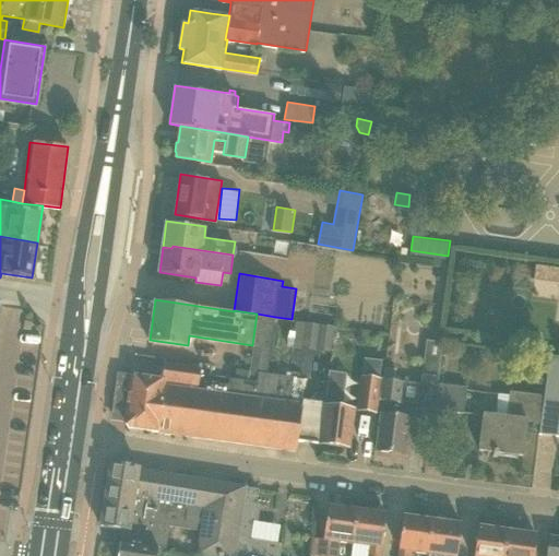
[(275,317),(257,314),(252,345),(253,345),(251,355),(250,355),(248,369),(247,378),(259,379),(256,398),(249,442),(296,449),(297,439),(319,441),(324,401),(323,401),(301,398),(301,401),(288,400),(293,376),(266,371),(275,317)]
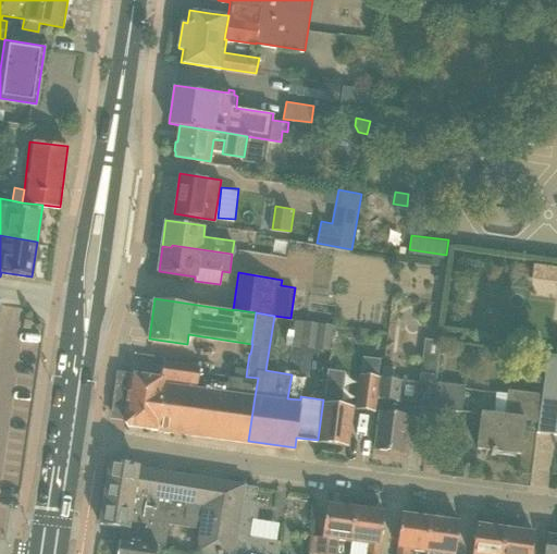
[(297,343),(329,349),(333,323),(301,318),(297,343)]
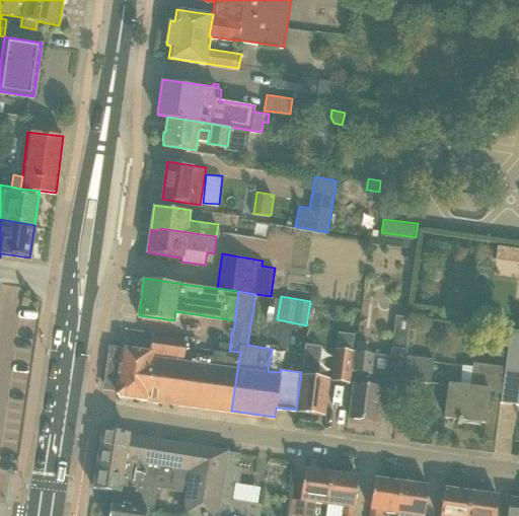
[(411,315),(412,303),(404,302),(402,315),(409,315),(411,315)]
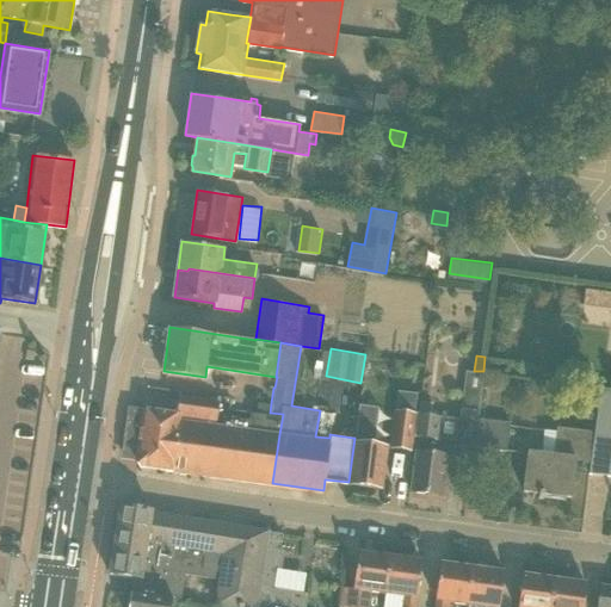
[(454,444),(473,445),(476,417),(481,371),(474,371),(466,370),(461,417),(417,413),(414,435),(418,435),(411,490),(442,494),(444,472),(450,472),(454,444)]
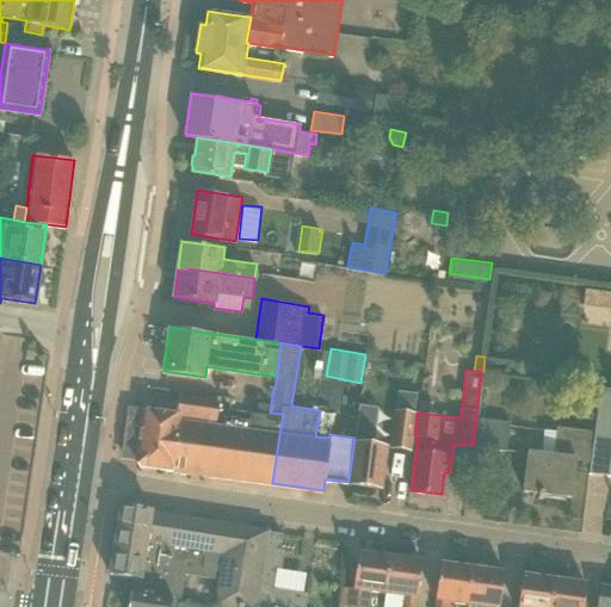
[(590,459),(588,471),(610,474),(610,386),(600,385),(594,431),(590,459)]
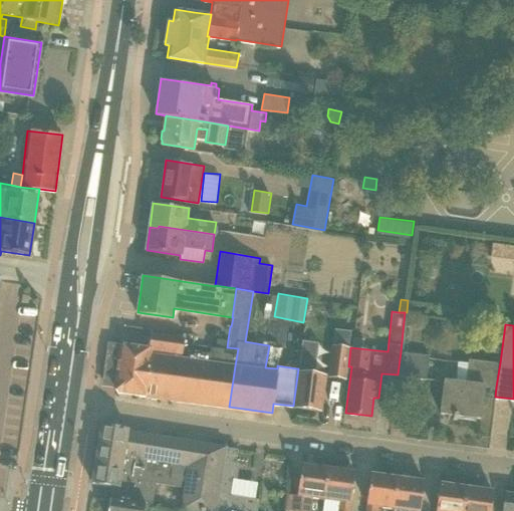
[(147,343),(149,345),(149,347),(109,342),(104,378),(114,380),(113,386),(118,392),(229,407),(235,365),(238,348),(227,347),(216,346),(216,347),(211,346),(210,353),(188,350),(187,356),(182,356),(184,336),(151,331),(150,336),(148,337),(147,343)]
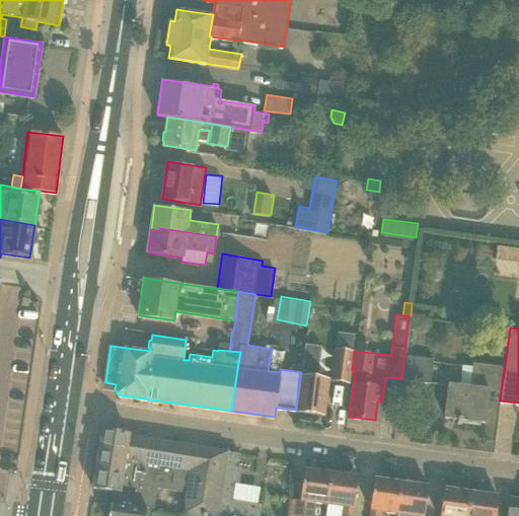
[(219,342),(218,350),(229,351),(230,343),(219,342)]
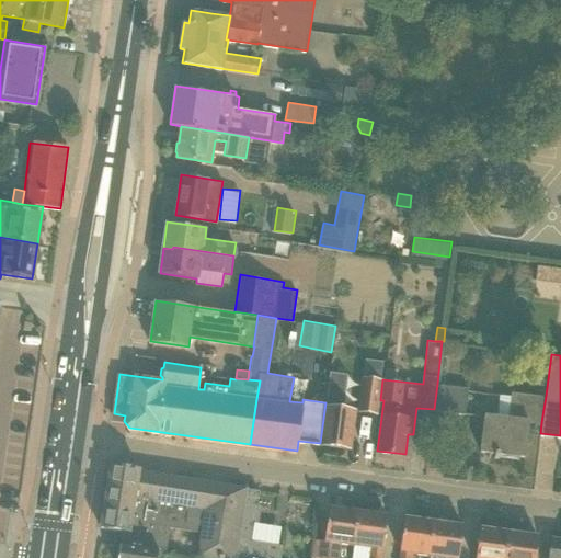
[(330,371),(324,402),(325,402),(320,443),(350,446),(352,424),(354,408),(341,406),(346,373),(330,371)]
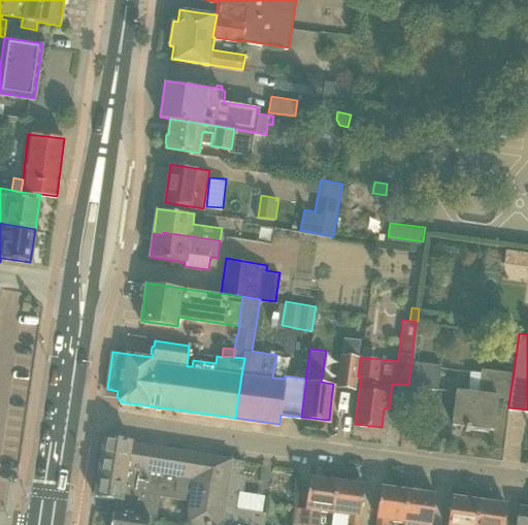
[(359,356),(341,354),(337,385),(355,387),(359,356)]
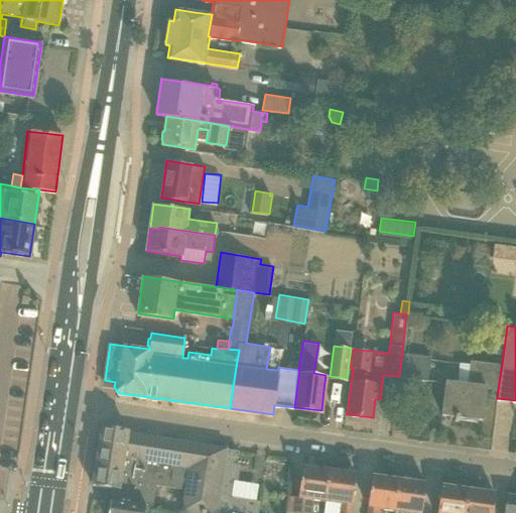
[(402,353),(399,376),(427,380),(430,356),(402,353)]
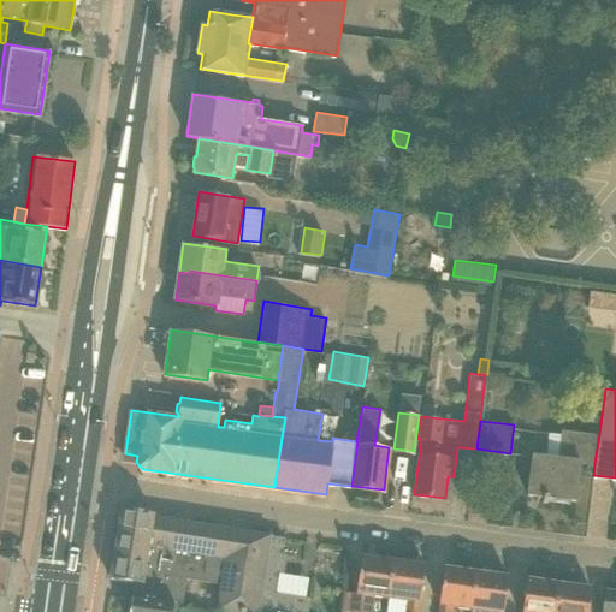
[(533,453),(531,469),(527,493),(543,495),(543,500),(548,500),(548,495),(575,499),(580,462),(591,463),(593,433),(561,429),(561,434),(549,432),(545,455),(533,453)]
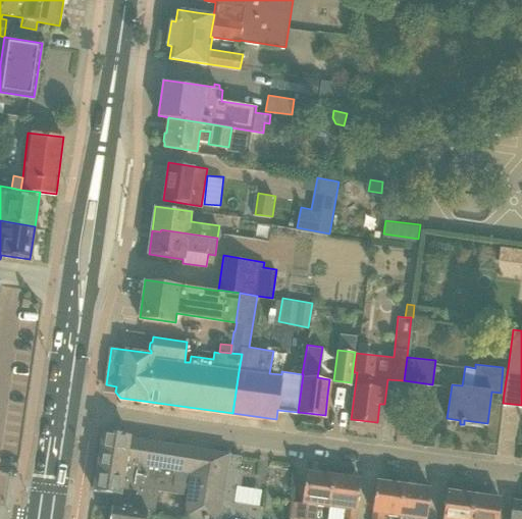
[(94,489),(136,496),(133,509),(132,510),(149,512),(153,513),(154,513),(158,489),(187,495),(194,447),(129,436),(129,435),(125,435),(102,431),(93,488),(94,488),(94,489)]
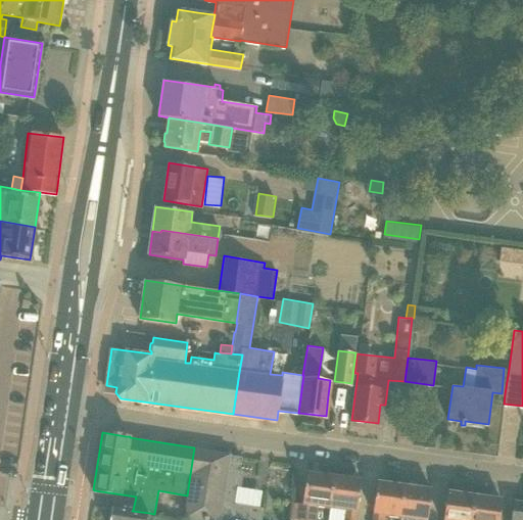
[(241,456),(194,447),(187,495),(183,518),(194,519),(262,519),(264,508),(234,503),(237,485),(239,470),(241,456)]
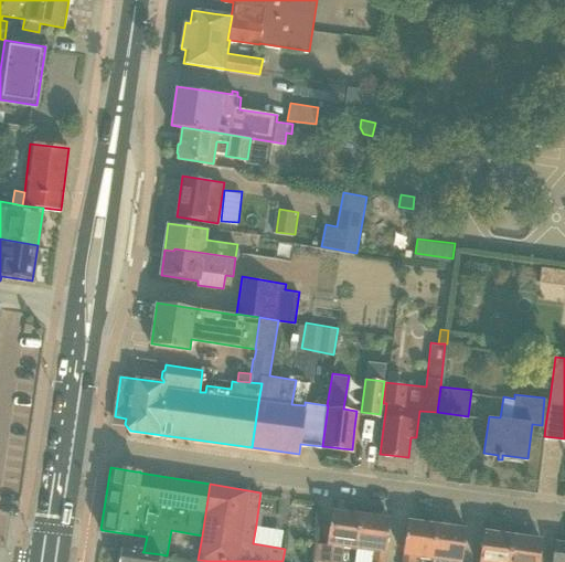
[(331,509),(328,531),(327,544),(316,543),(313,561),(318,561),(341,561),(342,548),(354,549),(360,513),(331,509)]
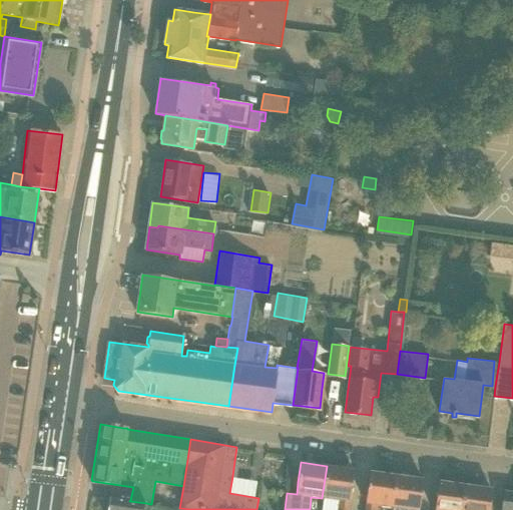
[(349,509),(351,489),(354,469),(327,466),(322,498),(338,500),(337,509),(349,509)]
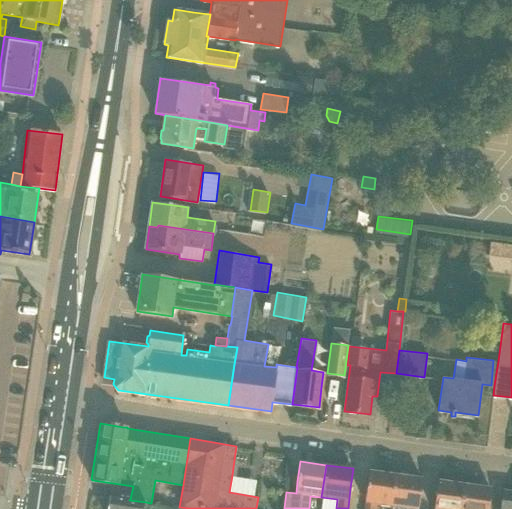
[(369,471),(366,490),(363,508),(375,508),(376,504),(391,506),(395,474),(369,471)]
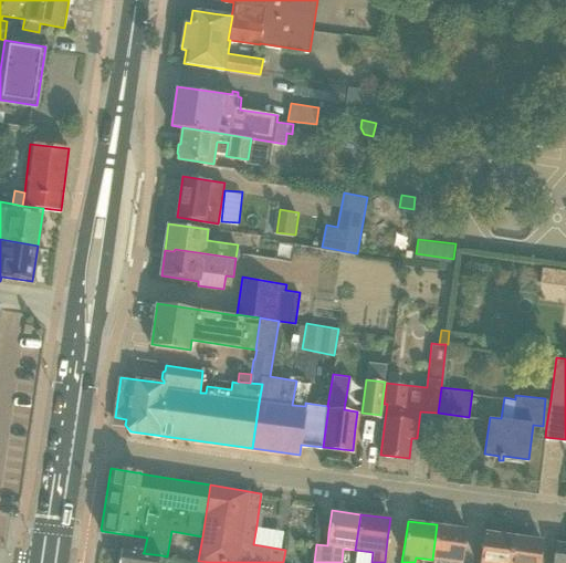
[(461,562),(463,551),(467,529),(437,524),(432,560),(449,562),(448,562),(461,562)]
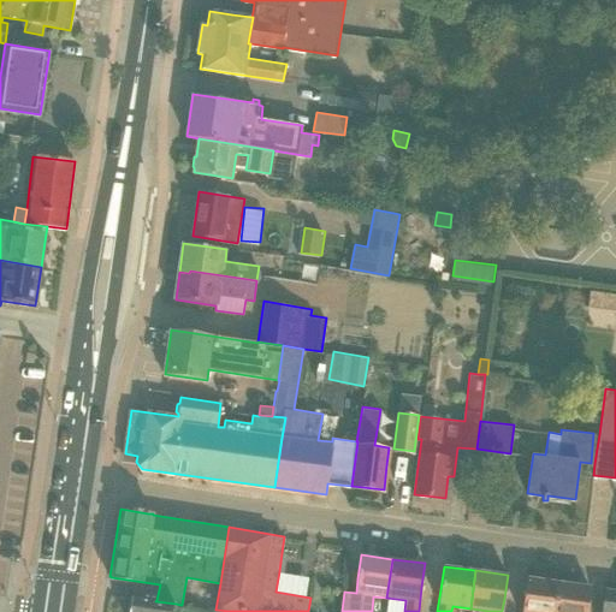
[(527,577),(521,611),(554,611),(558,582),(527,577)]
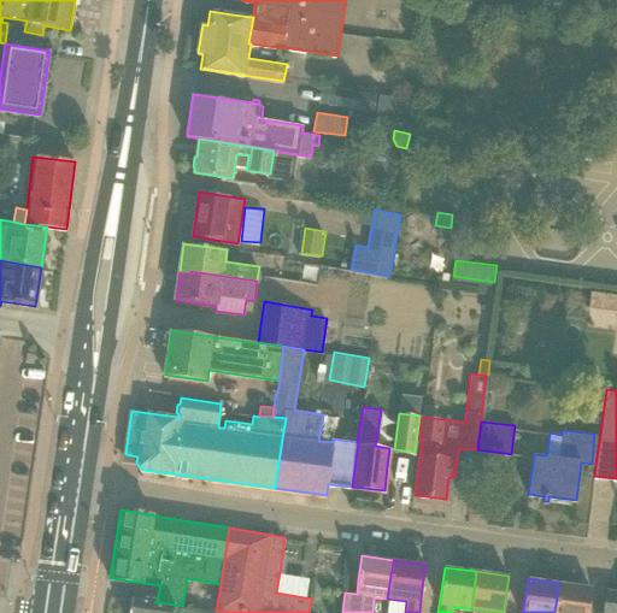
[(554,612),(587,612),(592,588),(559,583),(554,612)]
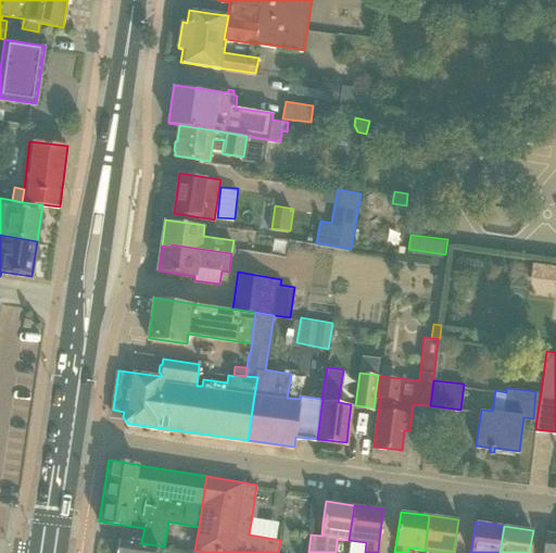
[(555,552),(555,532),(547,531),(543,552),(555,552)]
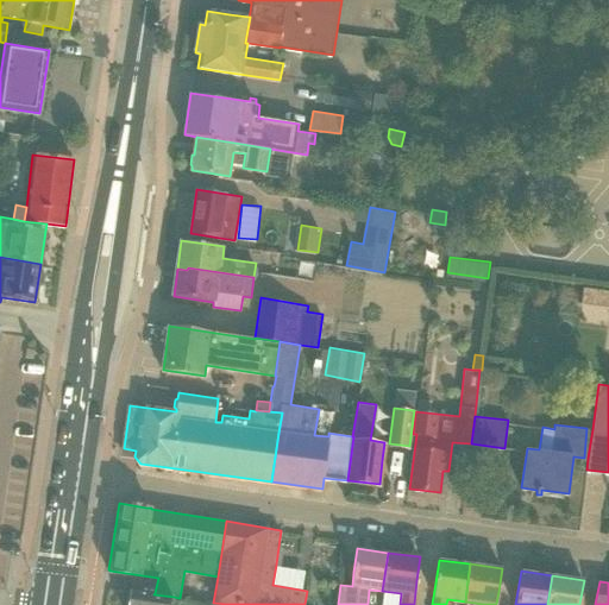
[(177,604),(179,598),(174,597),(154,594),(155,593),(130,590),(129,594),(126,593),(125,602),(127,602),(126,604),(177,604)]
